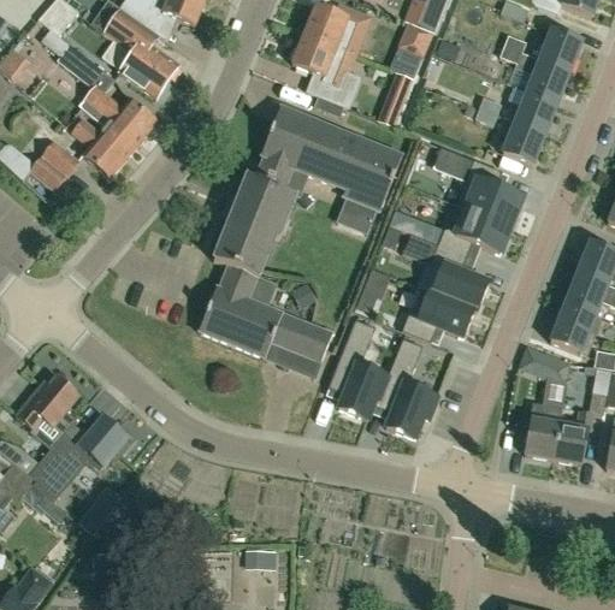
[(48,28),(58,35),(78,10),(65,0),(55,0),(39,19),(48,28)]
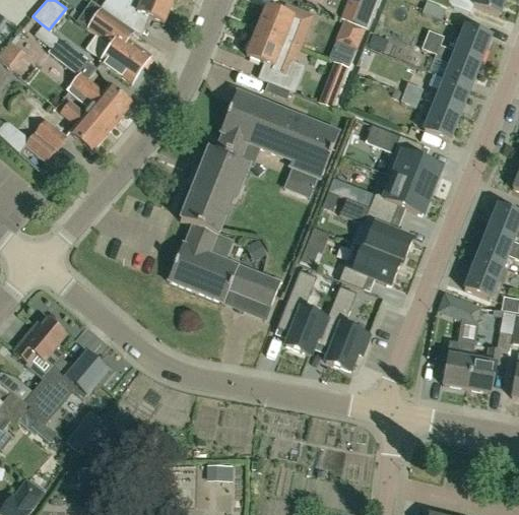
[(134,28),(121,19),(101,5),(93,0),(89,0),(77,17),(86,25),(96,33),(116,46),(143,65),(151,53),(127,38),(134,28)]
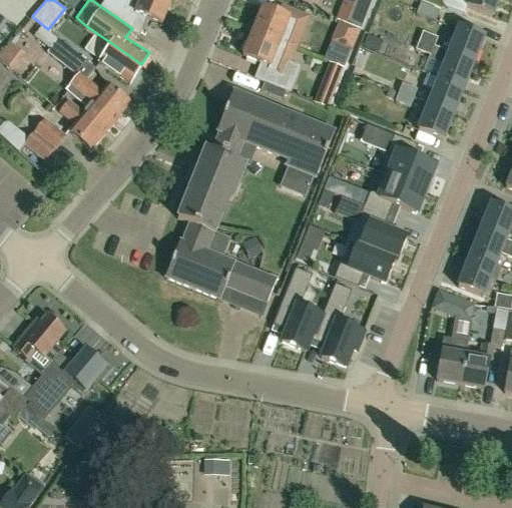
[(102,0),(99,5),(119,19),(125,10),(129,10),(131,11),(146,17),(147,14),(163,20),(171,0),(102,0)]
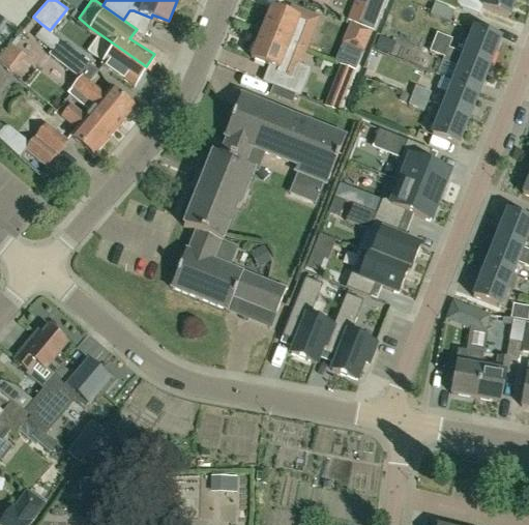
[(354,0),(348,17),(351,18),(352,19),(373,27),(383,0),(360,0),(354,0)]
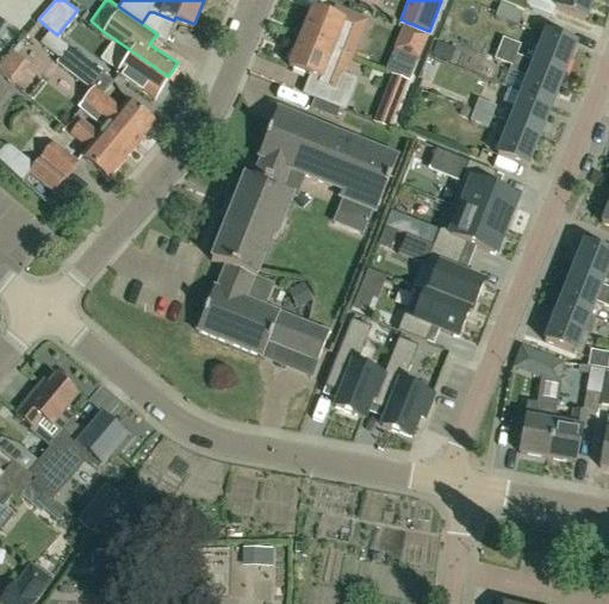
[(495,13),(519,22),(523,8),(501,0),(495,13)]
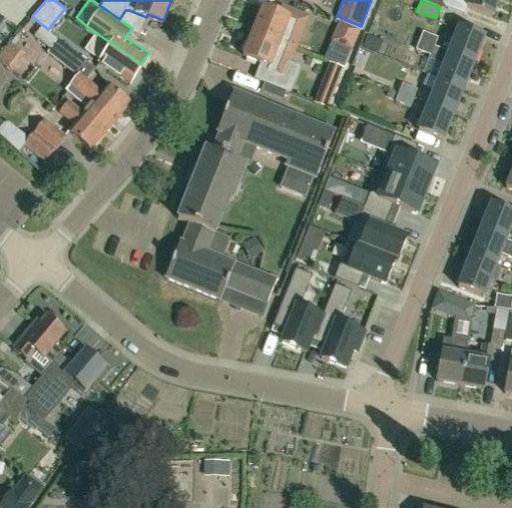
[(493,14),(498,0),(468,0),(467,3),(493,14)]
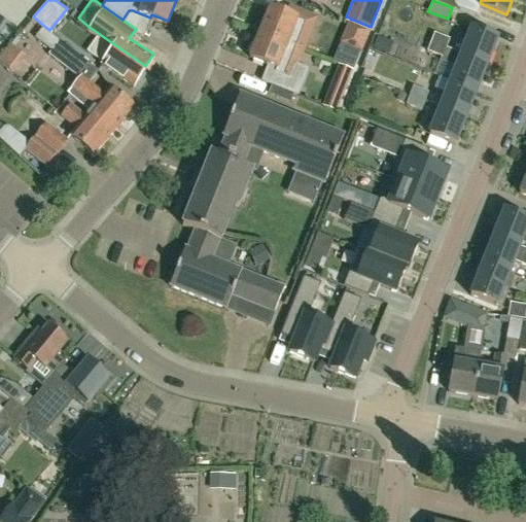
[(259,29),(287,40),(304,46),(317,13),(288,2),(285,11),(269,4),(259,29)]
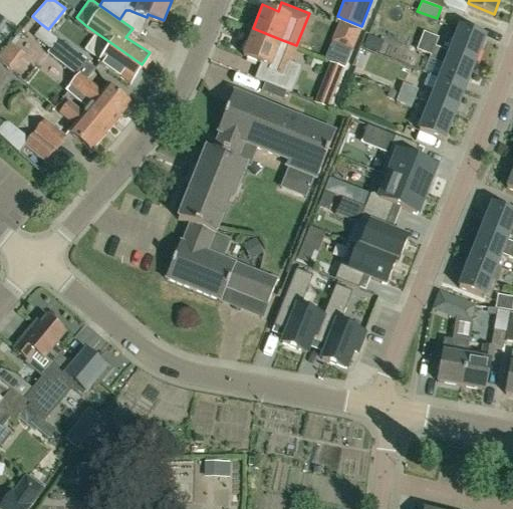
[(141,33),(147,17),(132,11),(130,10),(125,10),(119,19),(133,28),(141,33)]
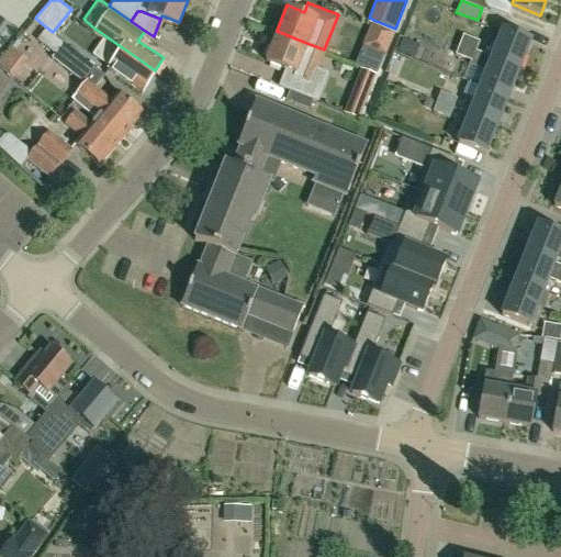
[(395,29),(373,20),(362,42),(385,52),(395,30),(395,29)]
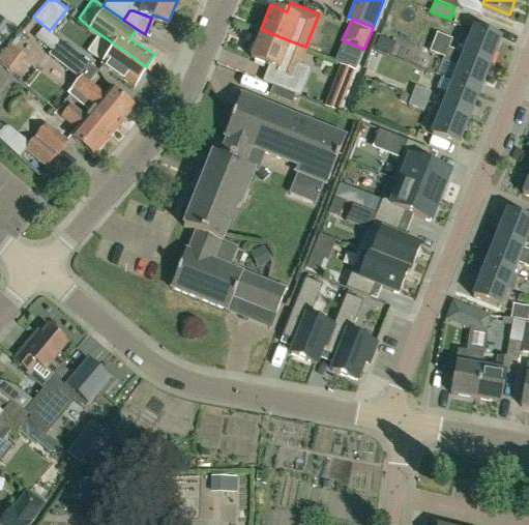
[(52,48),(59,37),(50,30),(41,24),(34,33),(52,48)]
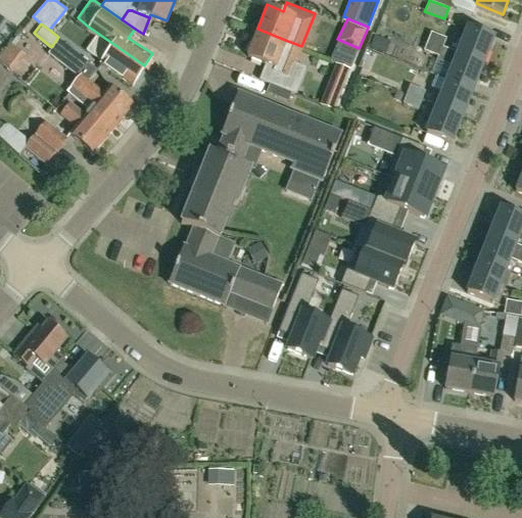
[(458,50),(483,60),(494,33),(469,24),(458,50)]
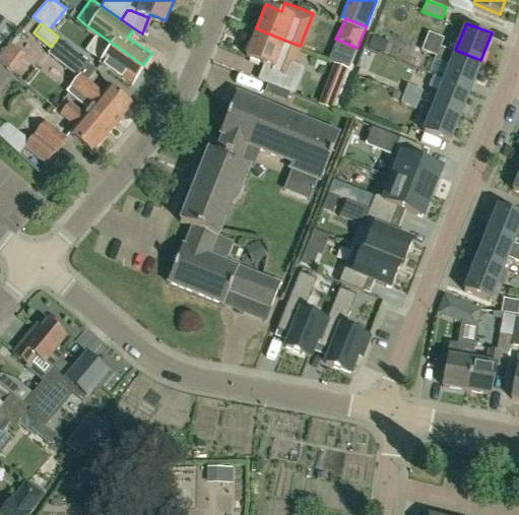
[(262,70),(259,77),(267,80),(290,89),(293,90),(303,65),(294,62),(300,46),(283,40),(256,28),(246,53),(265,61),(262,70)]
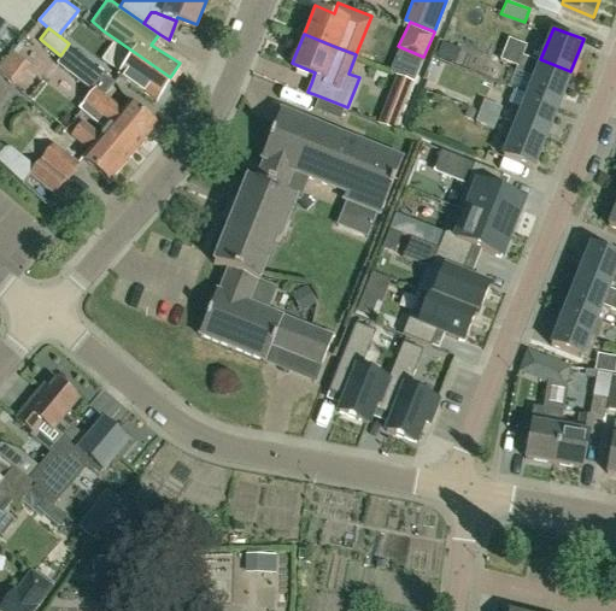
[(509,34),(504,46),(523,53),(527,41),(509,34)]
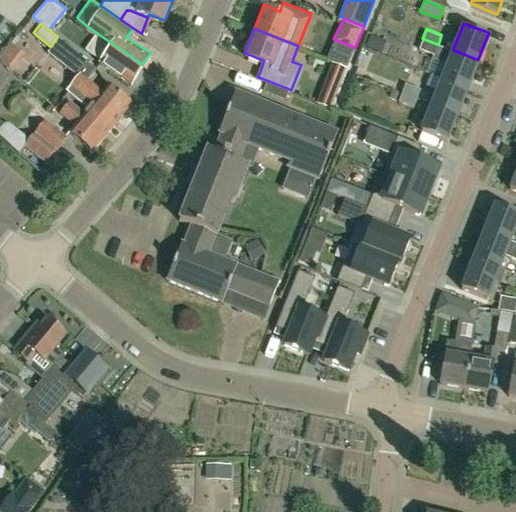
[(130,82),(142,65),(115,45),(96,32),(86,47),(101,58),(99,61),(110,68),(130,82)]
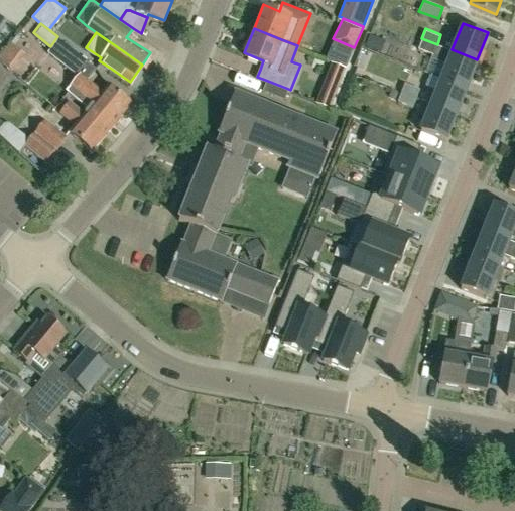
[(97,67),(57,36),(50,46),(47,50),(77,73),(66,87),(68,89),(88,105),(112,125),(131,101),(107,81),(101,89),(88,78),(97,67)]
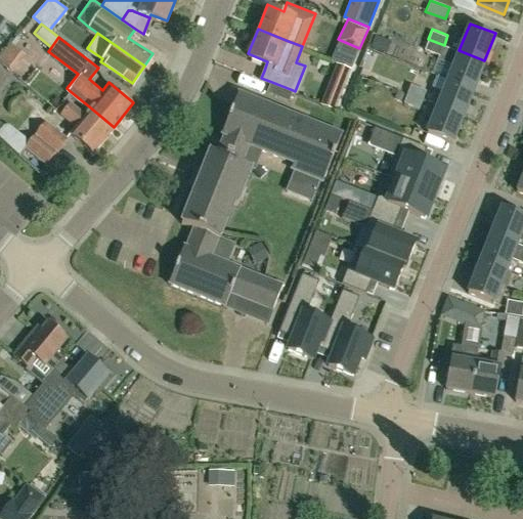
[(474,87),(484,60),(459,50),(444,45),(428,39),(425,48),(439,53),(437,57),(453,63),(448,77),(474,87)]
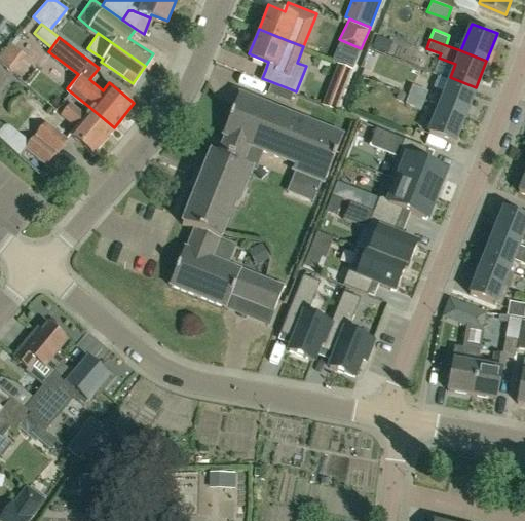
[(12,40),(0,53),(0,59),(11,69),(26,51),(12,40)]
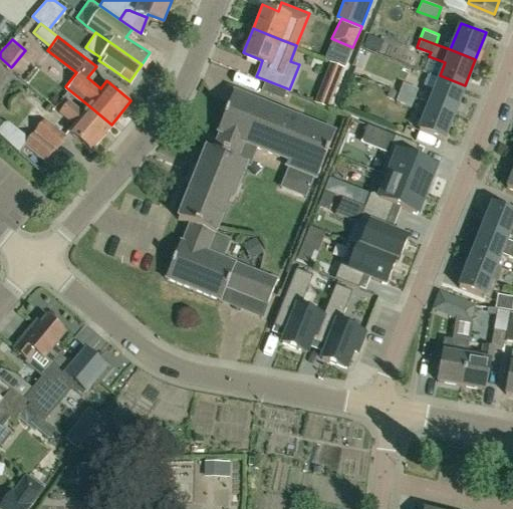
[(343,64),(330,59),(315,99),(327,105),(343,64)]
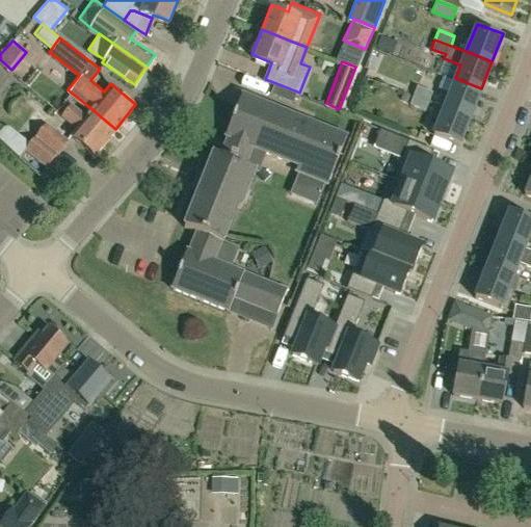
[(471,114),(481,88),(455,78),(445,105),(471,114)]
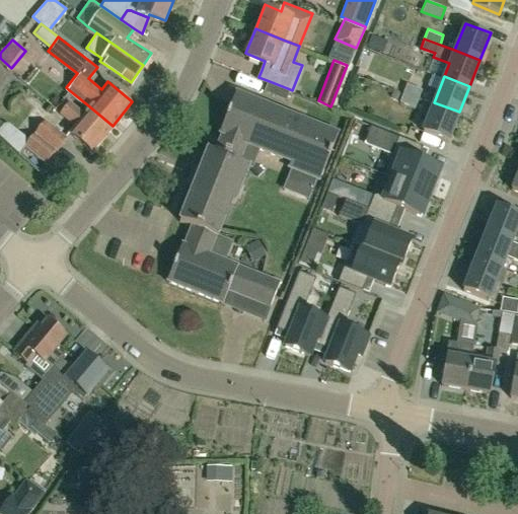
[(290,89),(267,80),(265,87),(287,96),(290,89)]
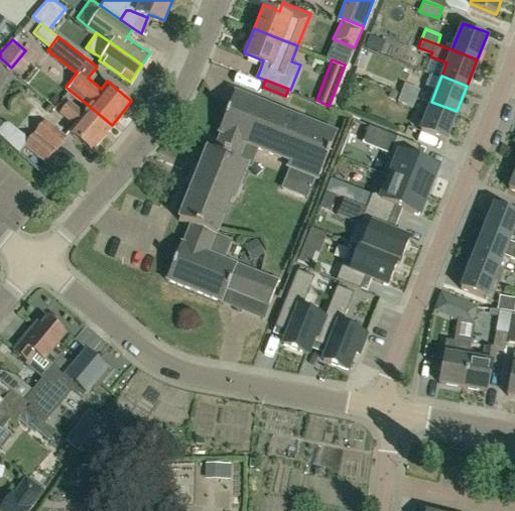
[(401,90),(416,96),(420,87),(404,81),(401,90)]
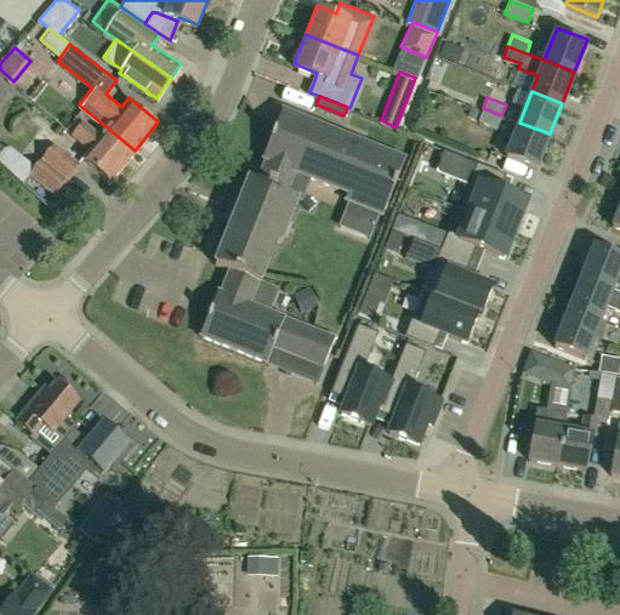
[(282,240),(299,197),(286,192),(295,169),(348,191),(346,197),(382,212),(405,157),(283,107),(278,120),(263,157),(266,158),(257,180),(249,177),(238,206),(232,221),(215,262),(231,267),(221,290),(219,289),(200,334),(267,360),(273,345),(324,365),(329,352),(336,335),(334,334),(334,335),(250,302),(259,279),(261,280),(277,238),(282,240)]
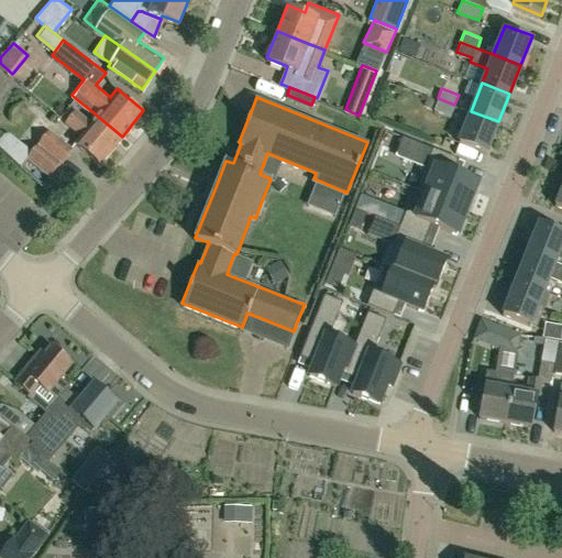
[(451,115),(454,105),(438,98),(433,108),(451,115)]
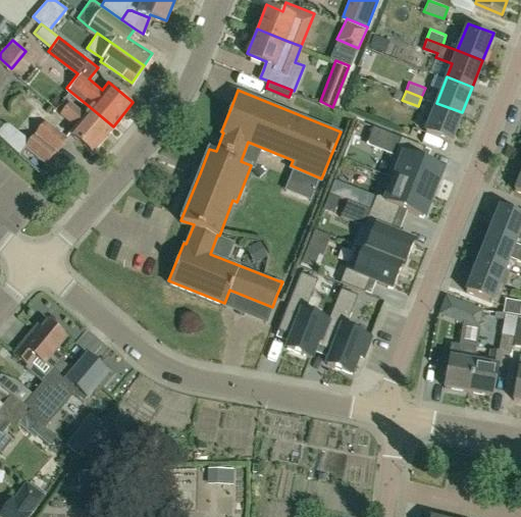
[(113,126),(89,106),(84,111),(70,100),(61,111),(75,122),(69,131),(75,136),(93,150),(113,126)]
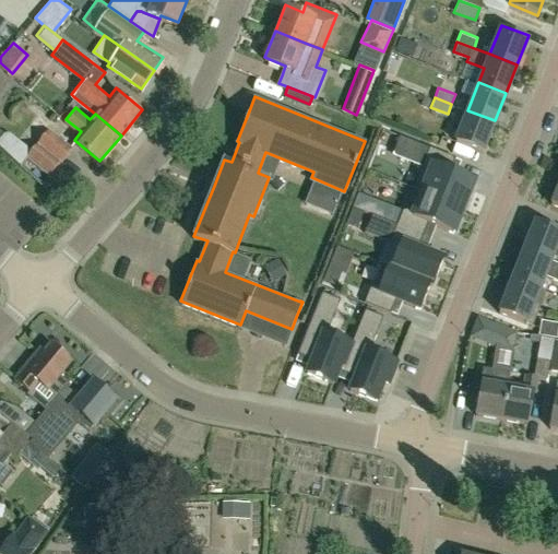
[(495,120),(467,110),(456,140),(484,150),(495,120)]
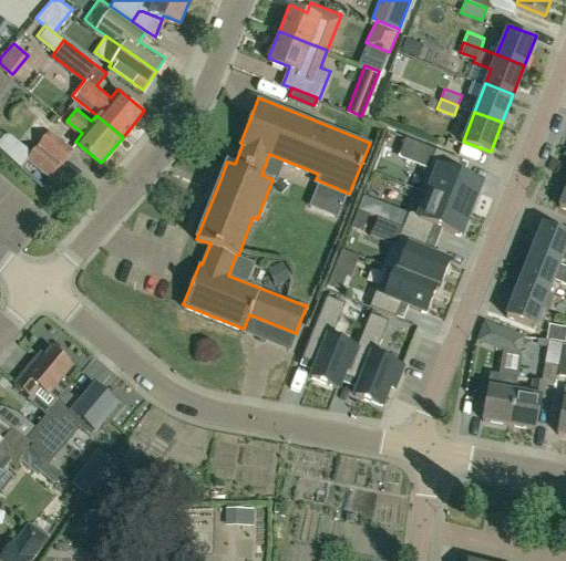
[(0,145),(20,164),(26,157),(33,148),(10,131),(4,131),(0,127),(0,145)]
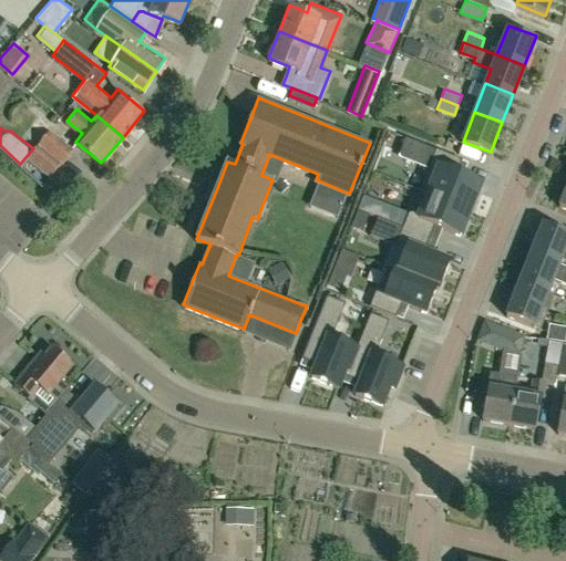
[(50,128),(38,143),(33,148),(26,157),(49,177),(73,147),(72,146),(50,128)]
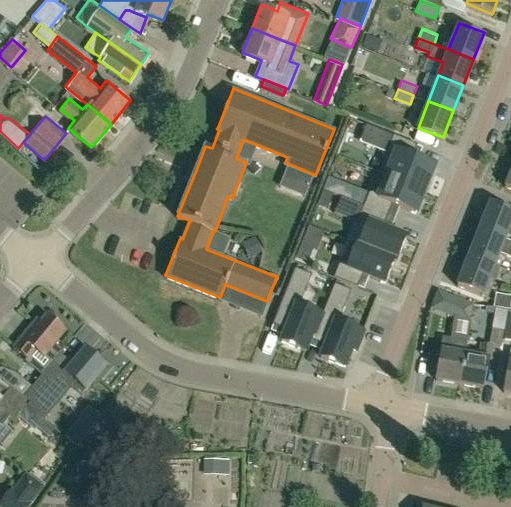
[(419,158),(412,155),(417,143),(417,142),(393,133),(379,170),(387,173),(387,172),(425,187),(434,164),(419,158)]
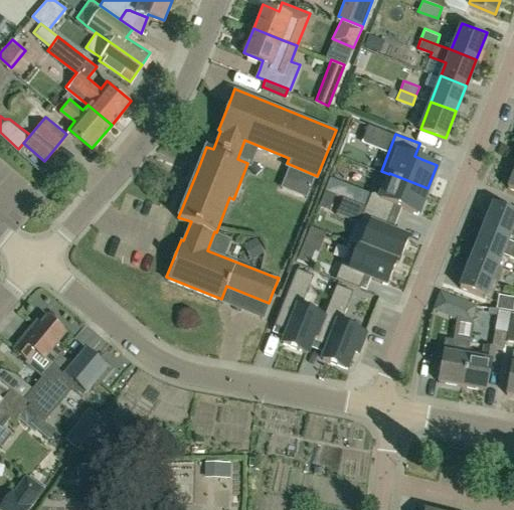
[(390,214),(394,202),(401,205),(417,212),(427,188),(389,173),(389,174),(381,193),(372,189),(366,205),(390,214)]
